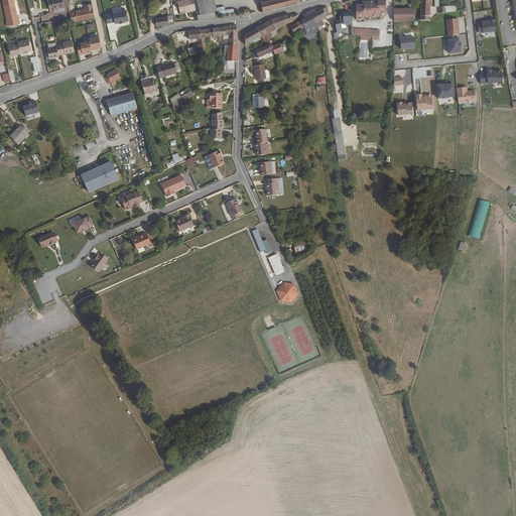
[(65,7),(62,0),(52,0),(51,0),(47,0),(49,10),(54,9),(54,10),(63,8),(65,7)]
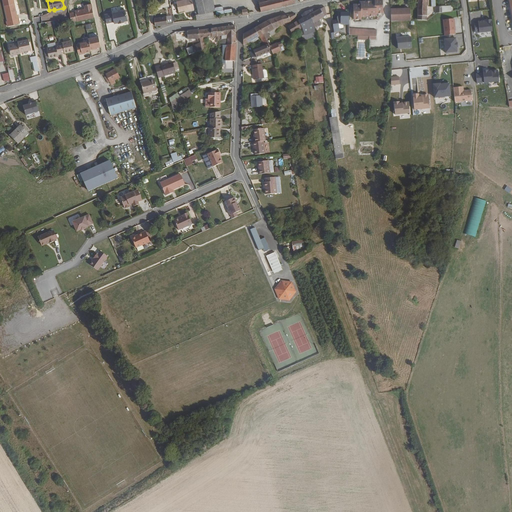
[(195,11),(192,0),(183,0),(176,1),(179,13),(185,11),(190,10),(191,12),(195,11)]
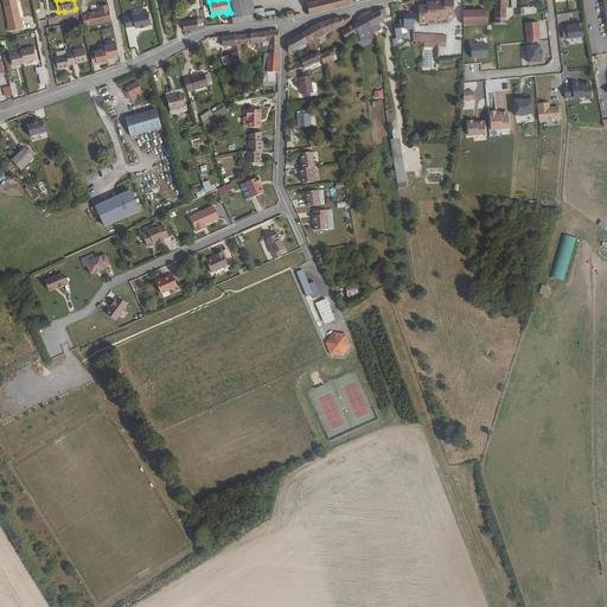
[(261,12),(257,0),(242,0),(246,14),(261,12)]
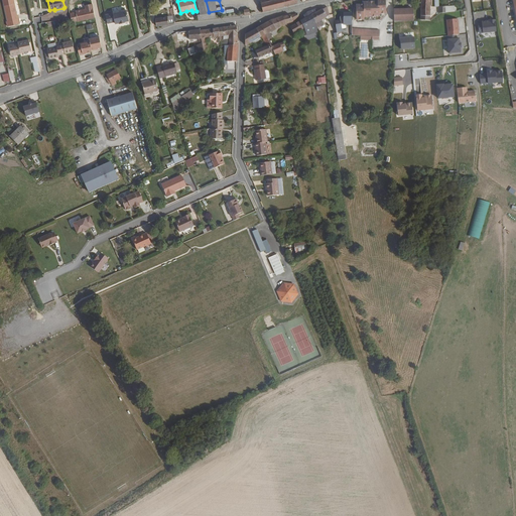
[(276,7),(274,0),(272,0),(267,1),(269,9),(276,7)]
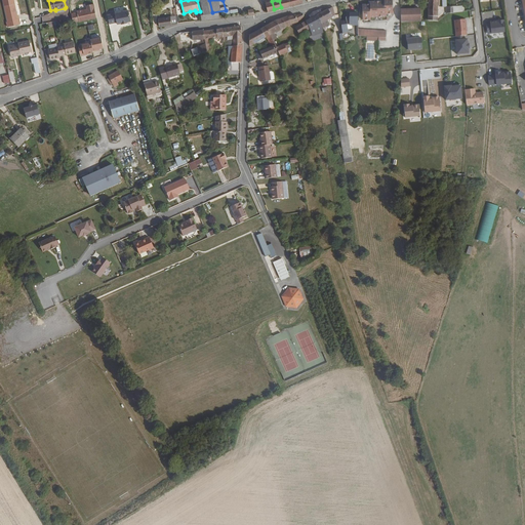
[(370,17),(387,17),(387,14),(393,14),(393,0),(385,0),(381,0),(381,2),(370,2),(370,4),(363,4),(363,19),(370,19),(370,17)]
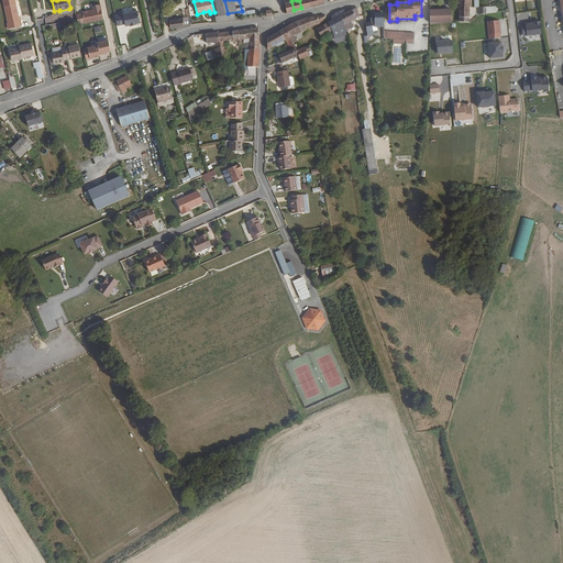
[(470,10),(470,0),(459,0),(460,9),(470,10)]
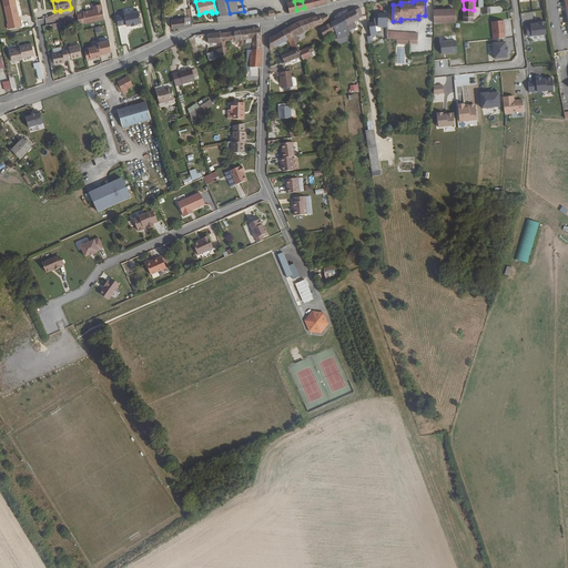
[(296,10),(294,1),(286,3),(288,11),(296,10)]
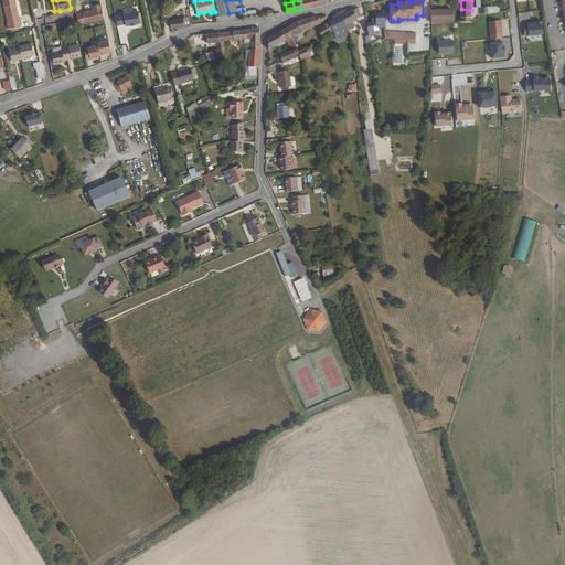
[(22,25),(21,20),(20,20),(16,3),(6,6),(10,29),(22,25)]
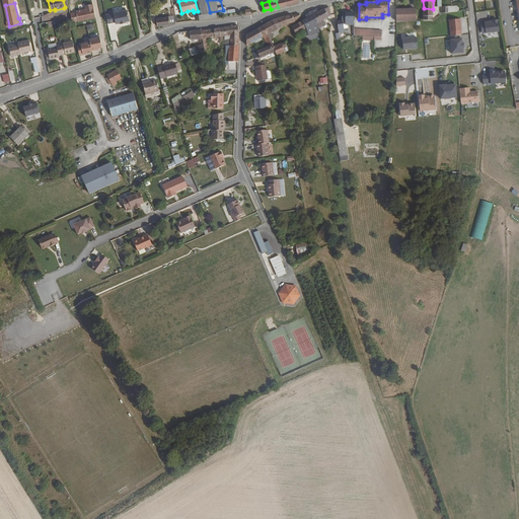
[(77,12),(79,21),(95,18),(92,4),(86,6),(86,9),(85,10),(84,11),(82,12),(81,11),(79,11),(78,12),(77,12)]
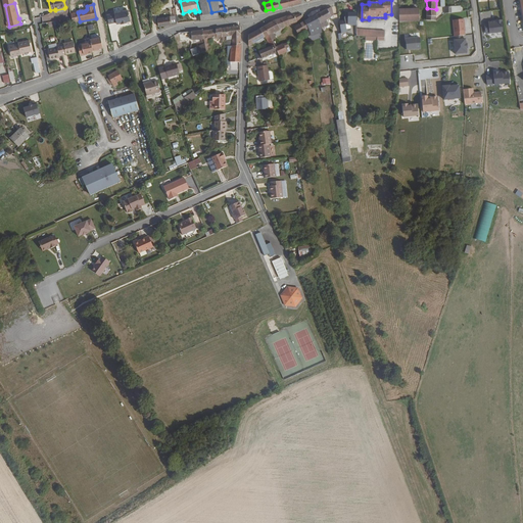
[(321,22),(335,15),(332,6),(325,10),(323,7),(319,9),(321,22)]
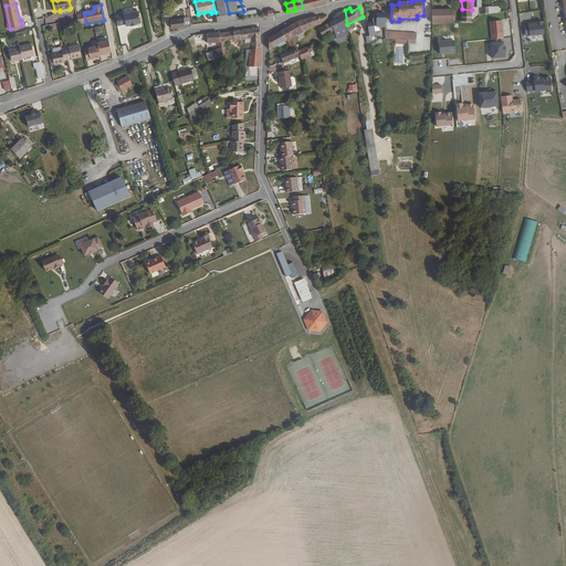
[(453,22),(453,9),(432,9),(432,24),(453,22)]
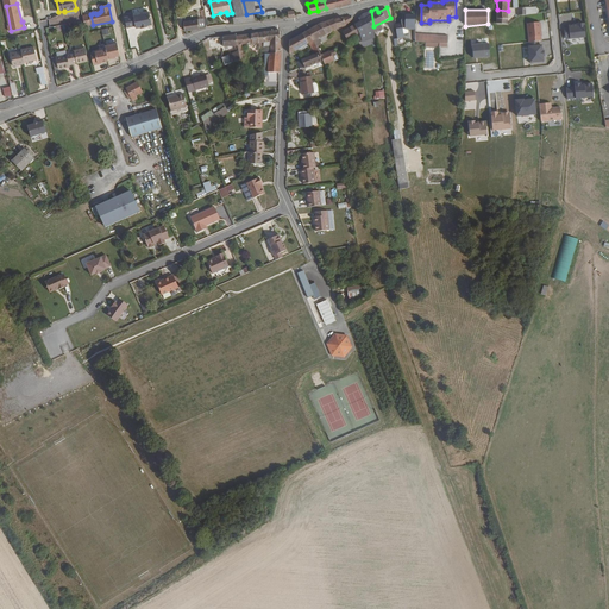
[(508,24),(508,11),(497,10),(496,24),(508,24)]
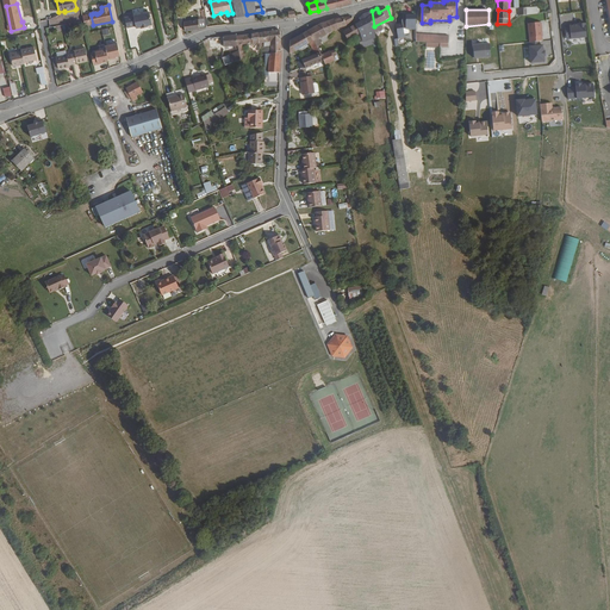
[(266,20),(263,11),(262,12),(247,14),(248,23),(266,20)]
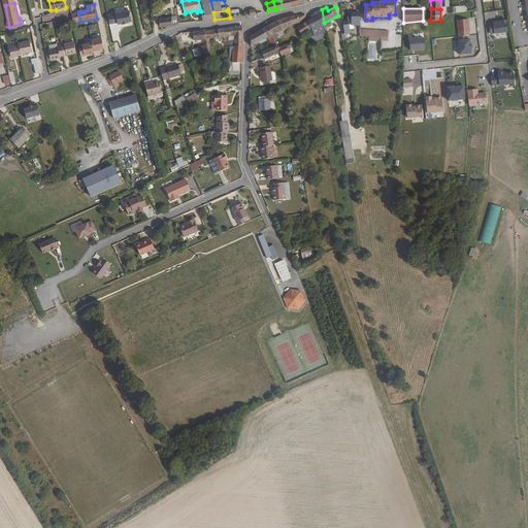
[(324,23),(322,9),(318,11),(312,14),(315,18),(308,21),(312,29),(324,23)]
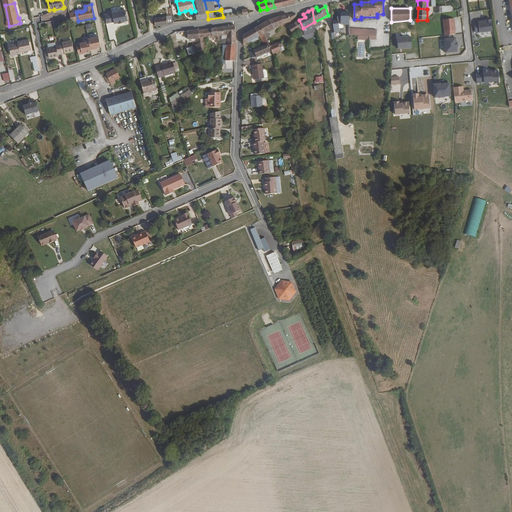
[(128,10),(107,14),(109,23),(116,21),(116,23),(120,22),(120,23),(127,22),(127,21),(130,20),(128,10)]
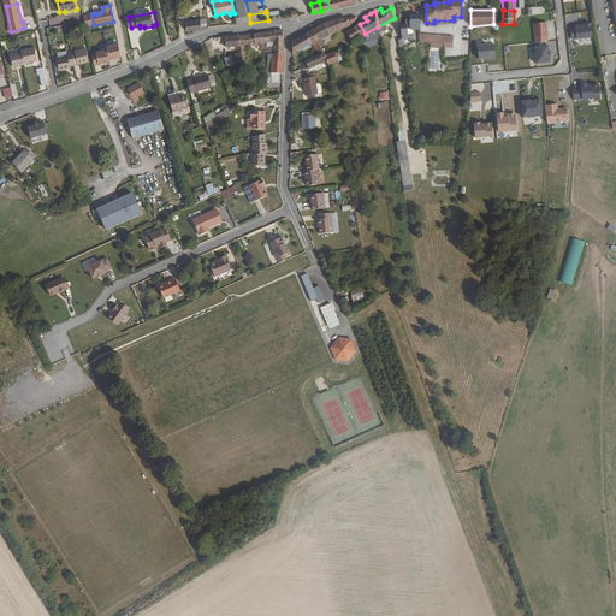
[(250,23),(249,15),(236,17),(237,25),(250,23)]
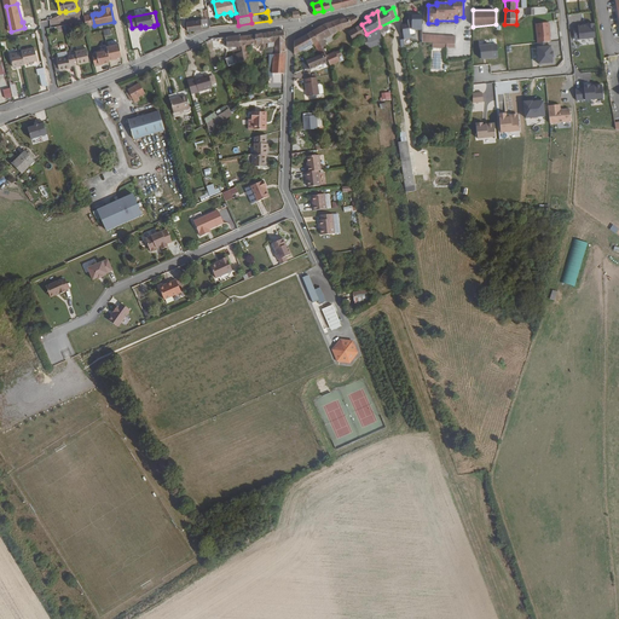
[(422,29),(422,15),(411,15),(411,18),(410,18),(409,19),(408,21),(408,22),(409,23),(403,24),(404,38),(411,38),(410,35),(412,35),(415,34),(416,32),(416,30),(415,29),(422,29)]
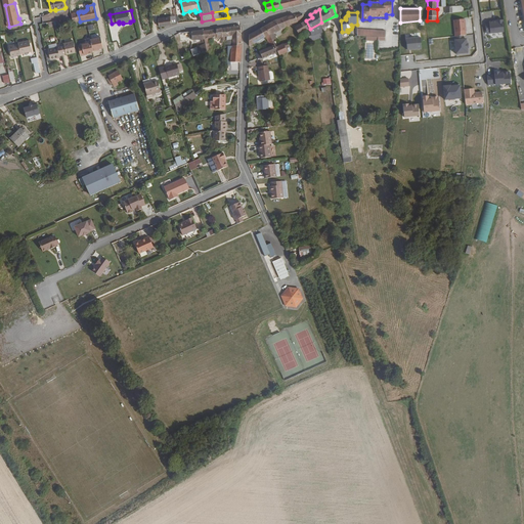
[(303,14),(302,13),(287,16),(277,19),(261,28),(273,40),(276,37),(273,33),(274,32),(275,33),(275,32),(290,25),(299,22),(303,14)]
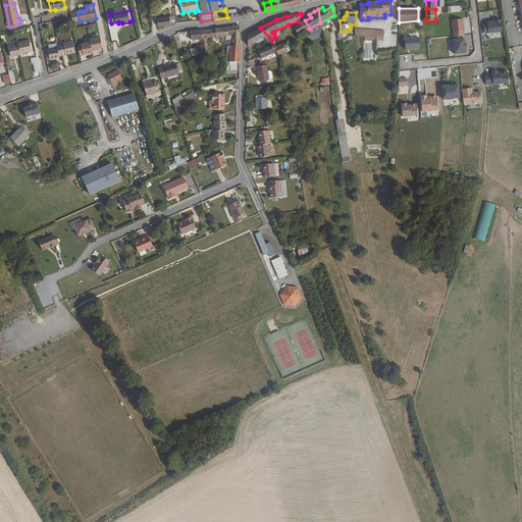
[(177,24),(176,16),(167,17),(158,18),(159,25),(159,27),(177,24)]
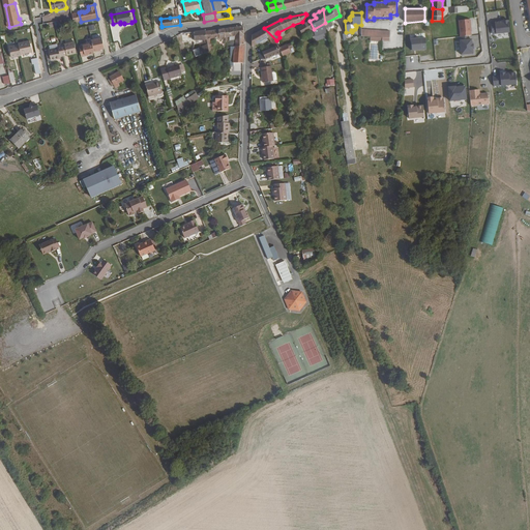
[(314,29),(310,21),(300,27),(303,32),(303,33),(305,33),(312,30),(314,29)]
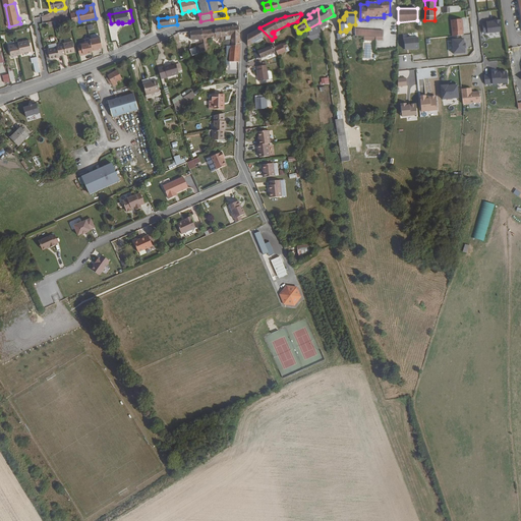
[(452,32),(463,31),(462,20),(452,20),(452,32)]
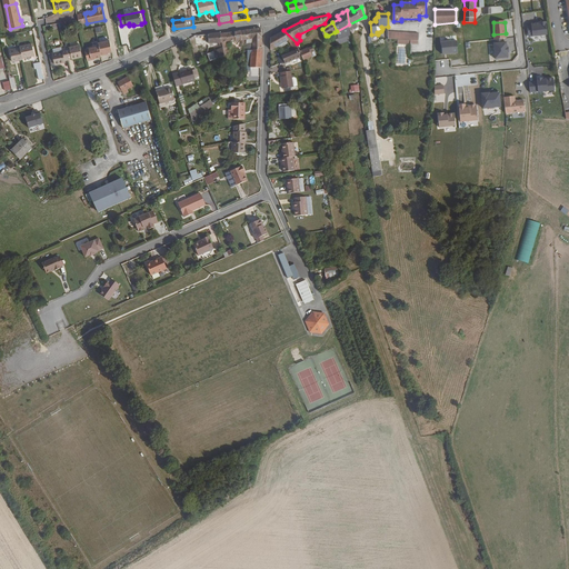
[(261,37),(261,27),(252,28),(253,38),(261,37)]
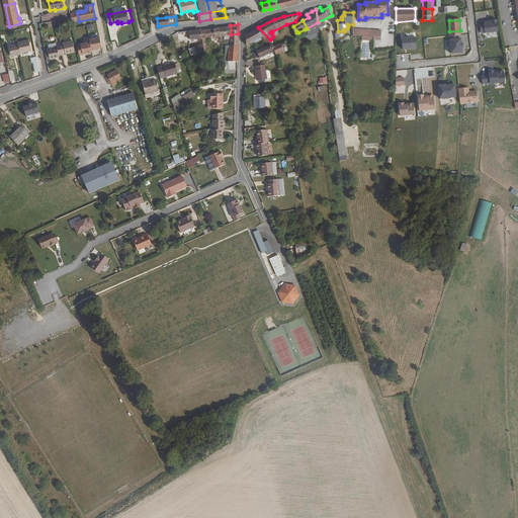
[(231,34),(230,25),(201,29),(202,37),(202,38),(206,38),(205,36),(216,35),(218,36),(230,34),(231,34)]
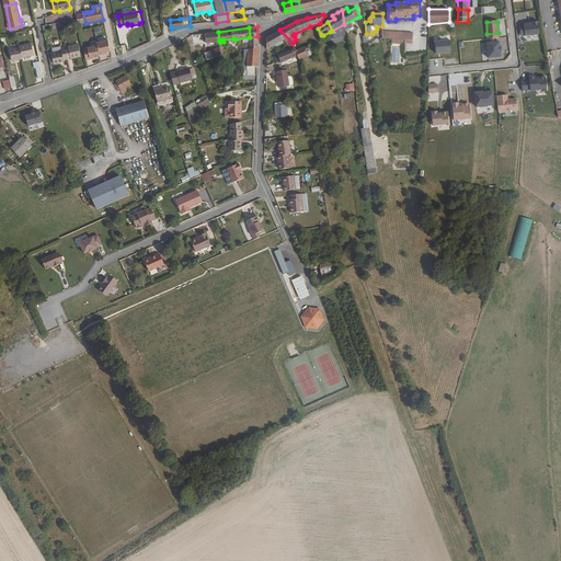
[(293,43),(279,30),(267,36),(267,49),(275,45),(283,41),(285,39),(292,49),(296,47),(293,43)]
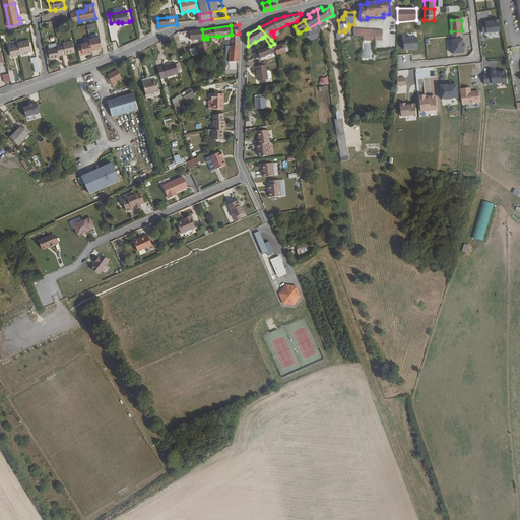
[(203,38),(202,29),(190,30),(192,39),(203,38)]
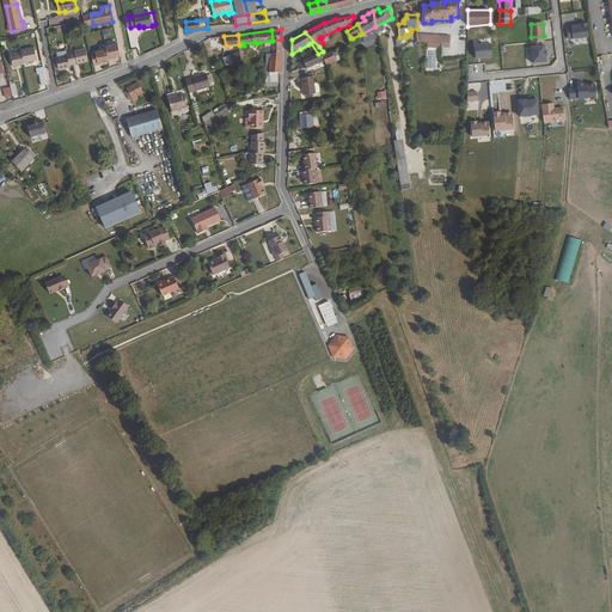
[(450,47),(450,35),(417,35),(417,43),(442,43),(442,47),(450,47)]
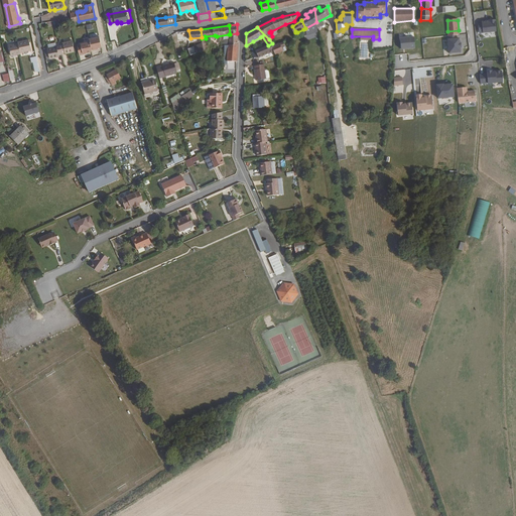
[(190,38),(188,30),(176,31),(177,39),(190,38)]
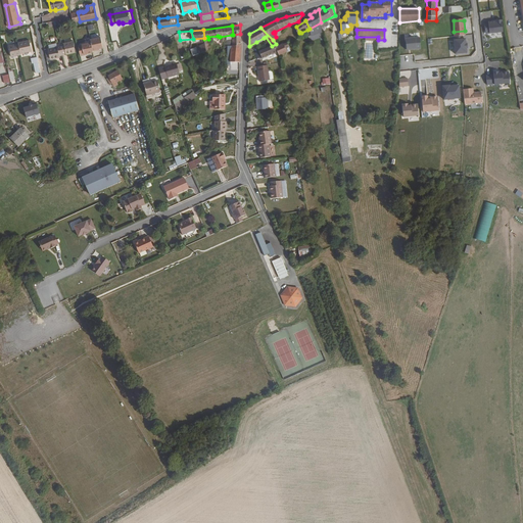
[(232,44),(232,35),(220,37),(223,41),(226,39),(227,43),(227,44),(232,44)]
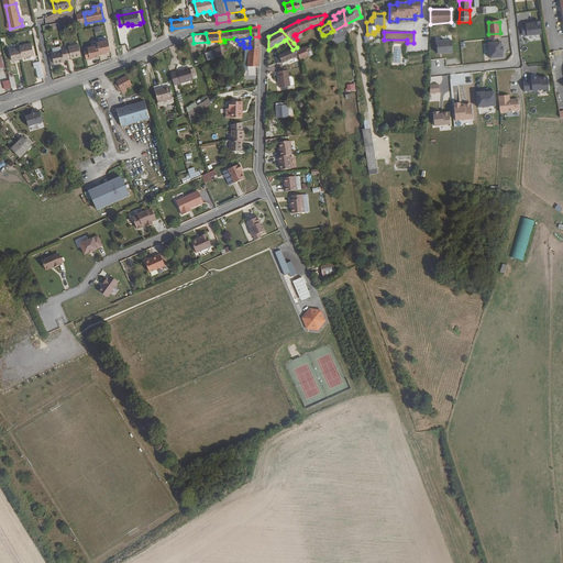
[(111,52),(108,40),(97,43),(98,46),(100,55),(105,54),(105,53),(107,52),(111,52)]
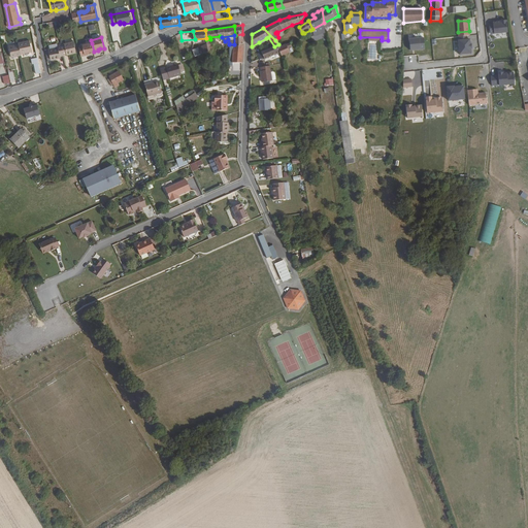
[(425,37),(409,38),(410,51),(425,50),(425,37)]
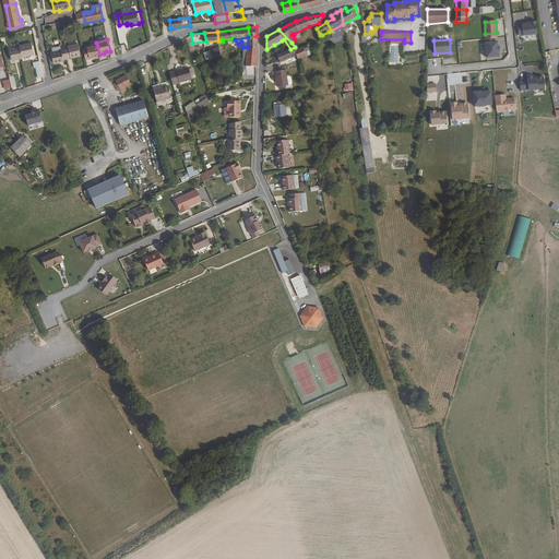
[(498,42),(485,43),(486,58),(499,57),(499,51),(500,51),(499,46),(498,46),(498,42)]
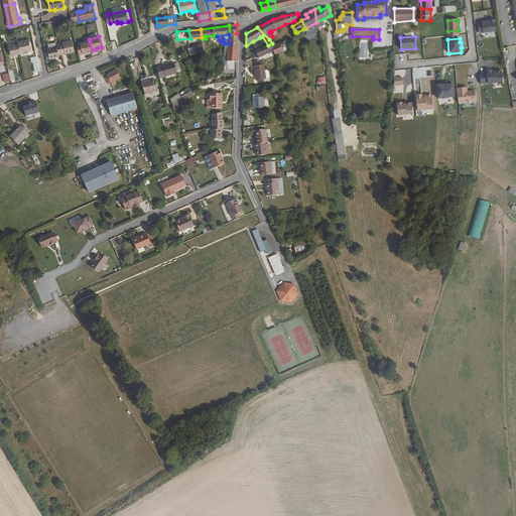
[(31,51),(28,39),(18,42),(18,44),(20,53),(31,51)]
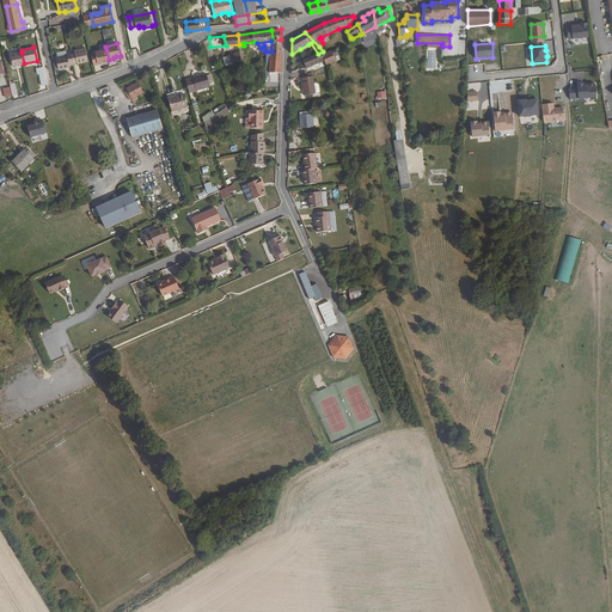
[(87,60),(85,48),(68,51),(72,65),(87,60)]
